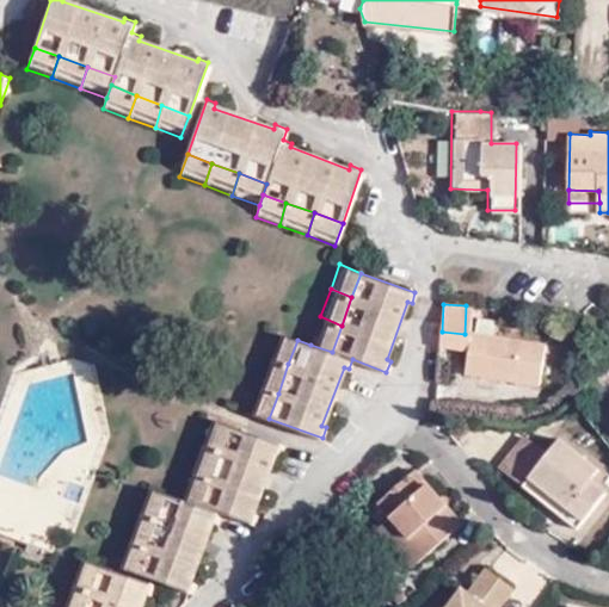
[(468,335),(466,347),(463,361),(508,367),(506,379),(536,384),(542,342),(490,335),(492,316),(471,314),(468,335)]
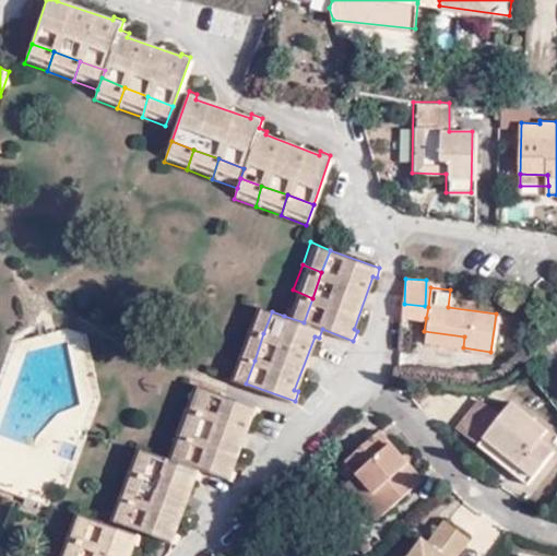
[(304,322),(312,298),(293,290),(284,316),(304,322)]
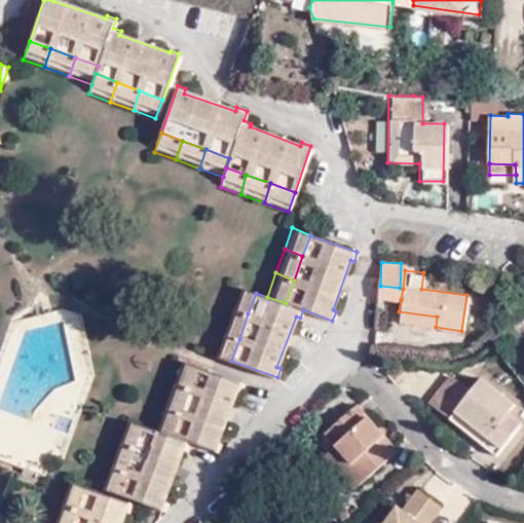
[(229,307),(248,313),(256,293),(236,286),(229,307)]
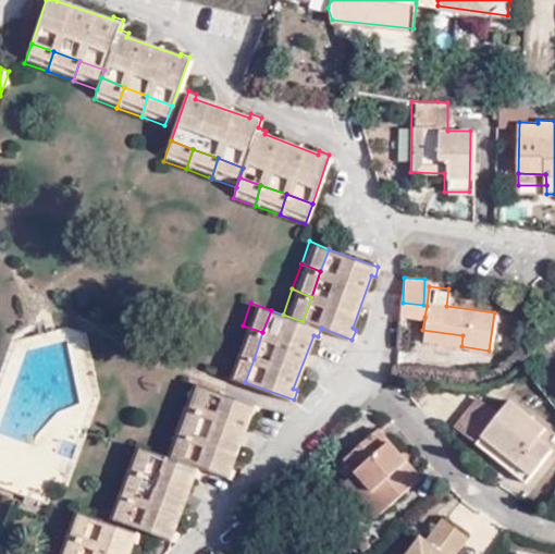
[(403,303),(402,316),(424,317),(427,306),(423,305),(403,303)]
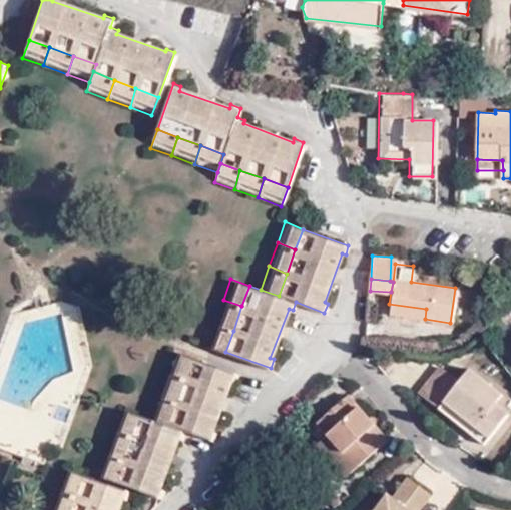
[(215,324),(233,331),(241,306),(223,300),(215,324)]
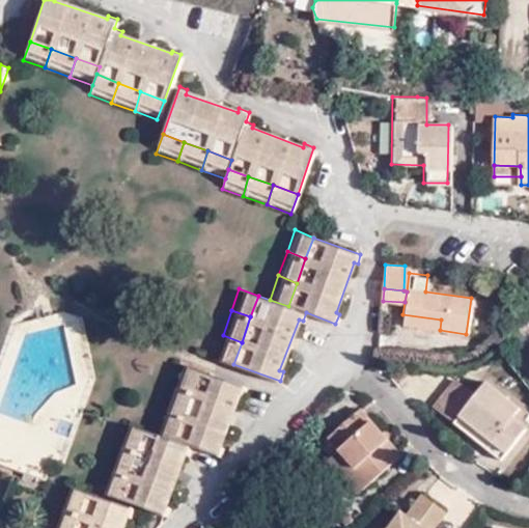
[(441,320),(402,314),(400,325),(440,330),(441,320)]
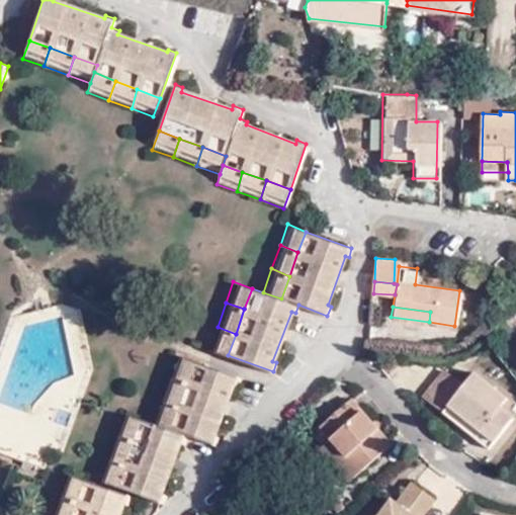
[(209,349),(228,355),(236,334),(218,327),(209,349)]
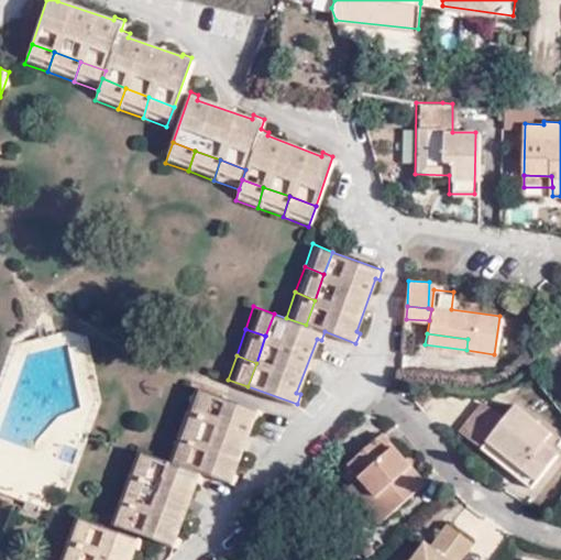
[(200,415),(208,392),(188,384),(179,408),(200,415)]
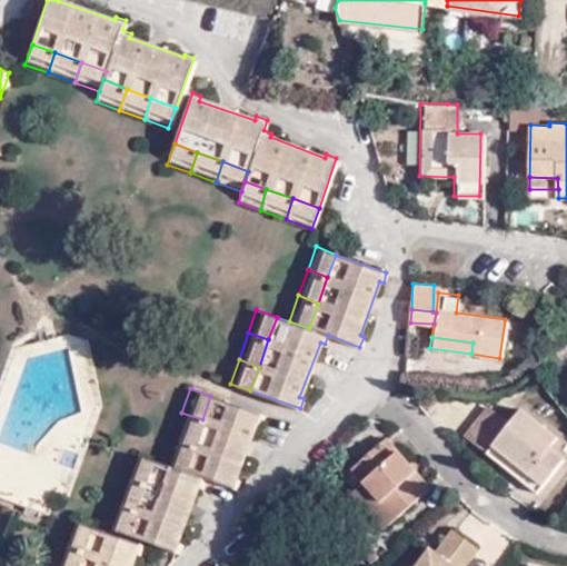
[(261,415),(210,396),(202,419),(194,445),(185,469),(163,463),(155,458),(146,483),(137,508),(128,534),(177,552),(181,540),(178,538),(198,485),(201,486),(205,476),(237,488),(239,478),(237,477),(256,421),(259,423),(261,415)]
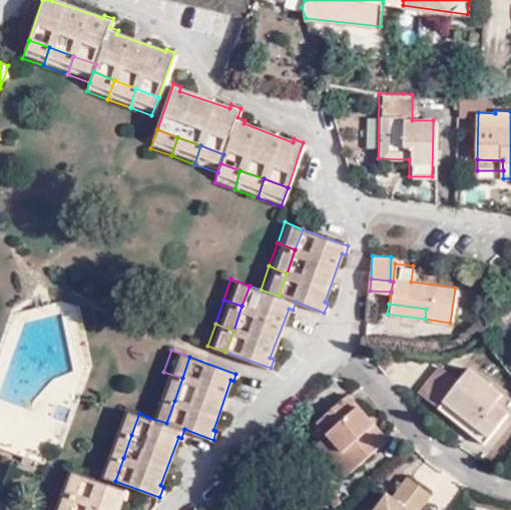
[(447,400),(462,381),(441,364),(421,391),(486,444),(491,437),(447,400)]
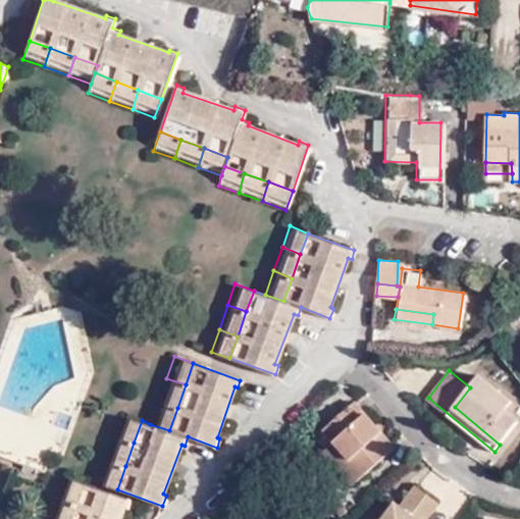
[(480,374),(470,387),(455,407),(500,445),(519,421),(510,415),(506,412),(513,400),(480,374)]
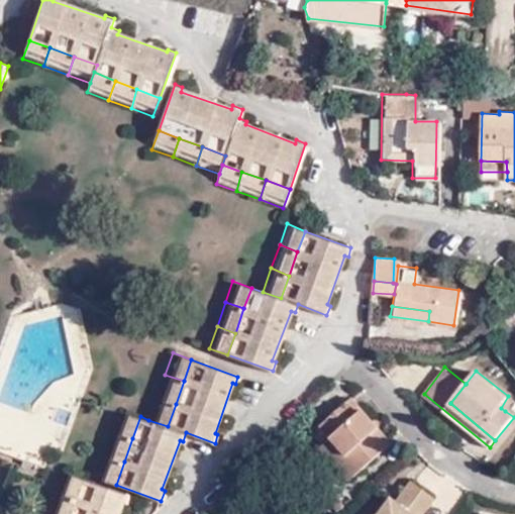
[(176,404),(184,381),(165,375),(157,397),(176,404)]
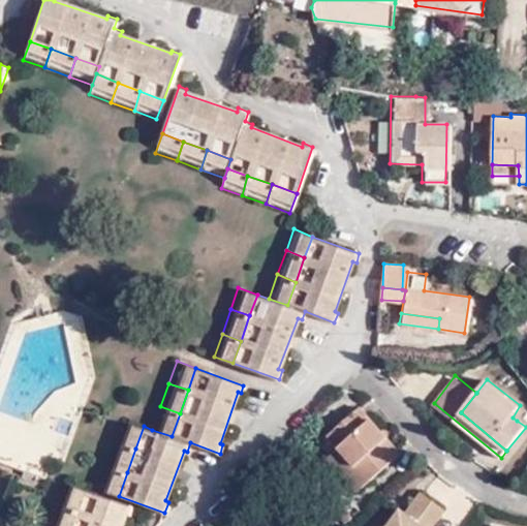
[(525,409),(520,405),(513,418),(517,421),(525,409)]
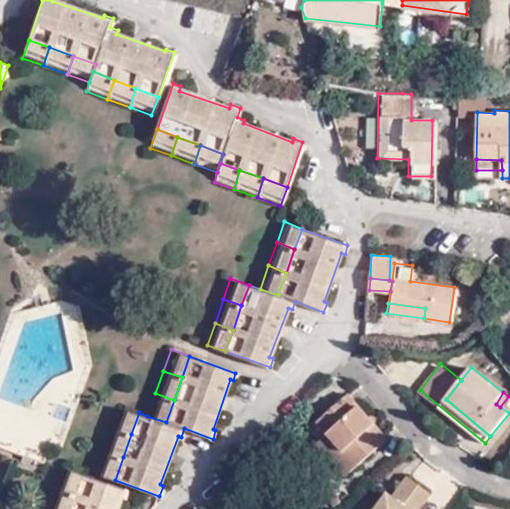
[(166,422),(174,400),(155,393),(147,416),(166,422)]
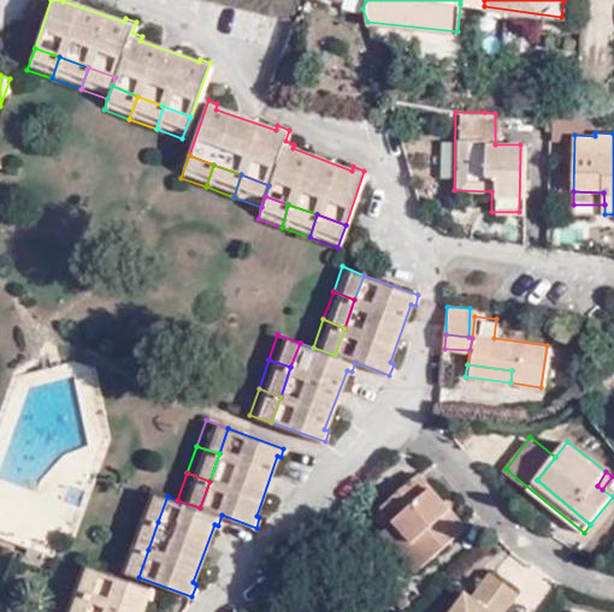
[(407,550),(423,568),(468,528),(420,474),(383,505),(396,521),(414,542),(407,550)]
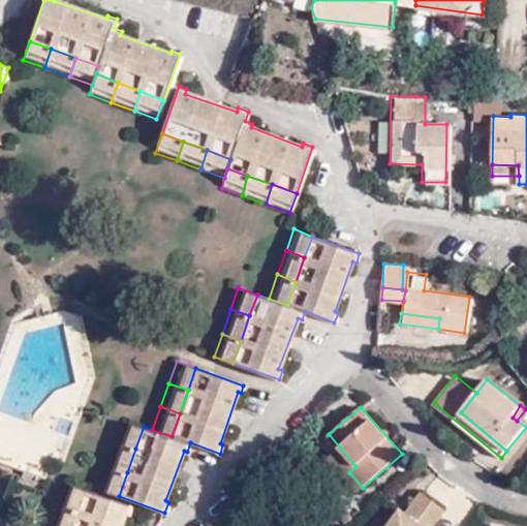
[(115,441),(135,449),(144,426),(123,419),(115,441)]
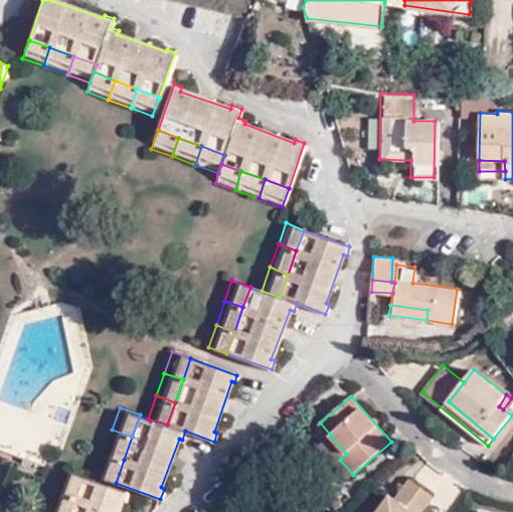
[(0,450),(40,466),(49,441),(0,422),(0,450)]
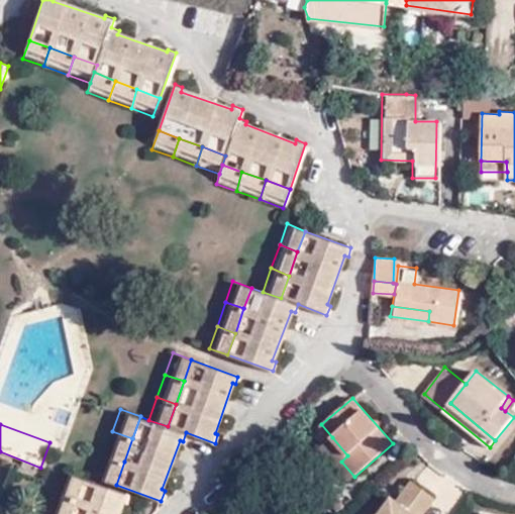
[(104,454),(124,461),(132,438),(112,431),(104,454)]
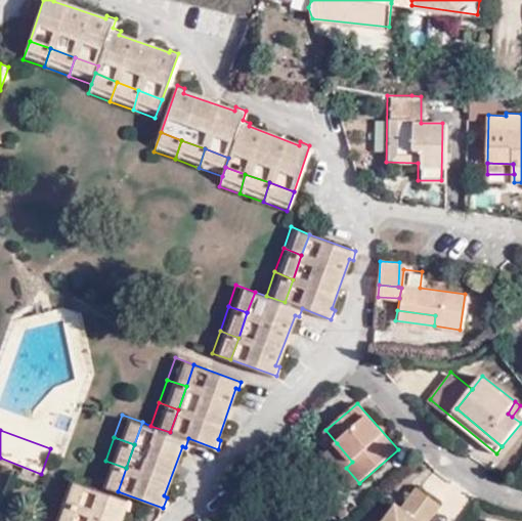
[(354,487),(359,483),(346,468),(352,462),(337,443),(325,453),(354,487)]
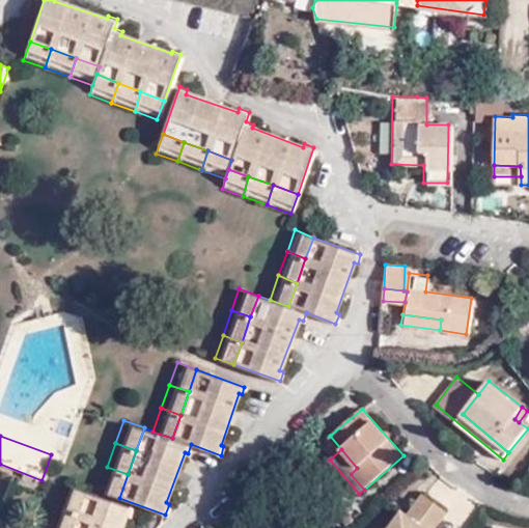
[(99,490),(119,498),(128,474),(107,467),(99,490)]
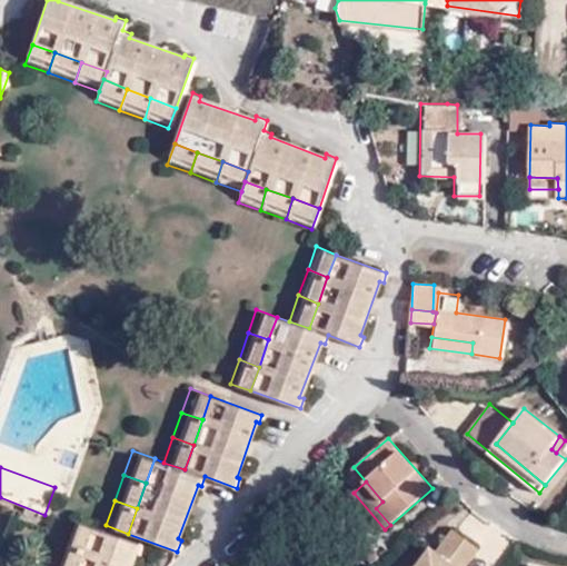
[(82,548),(90,524),(70,517),(62,540),(82,548)]
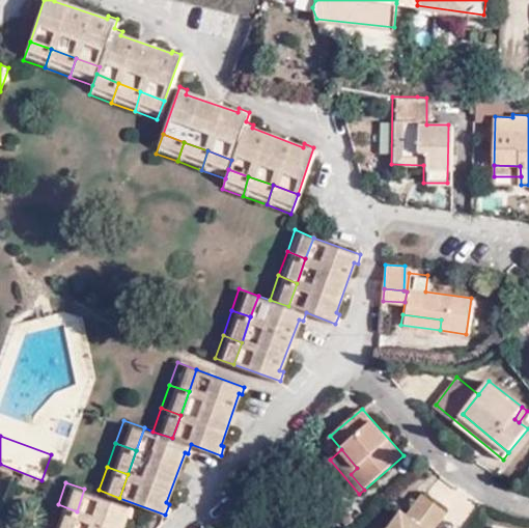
[(132,505),(84,489),(77,511),(71,527),(120,527),(126,513),(130,516),(132,505)]
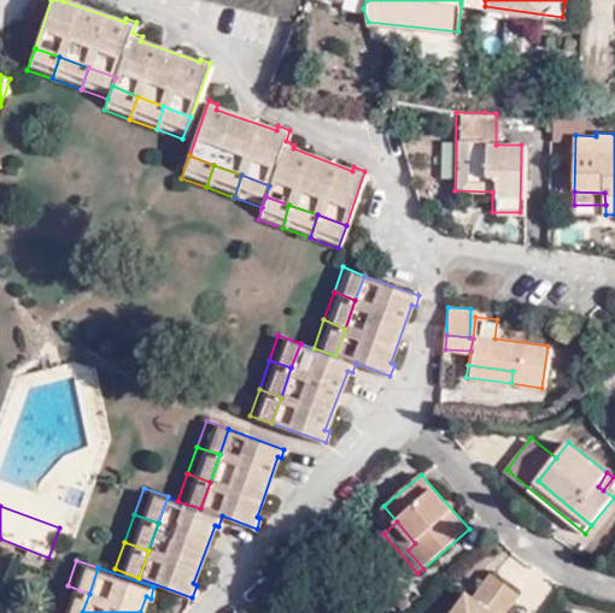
[(468,593),(452,612),(505,612),(520,594),(493,573),(475,597),(468,593)]
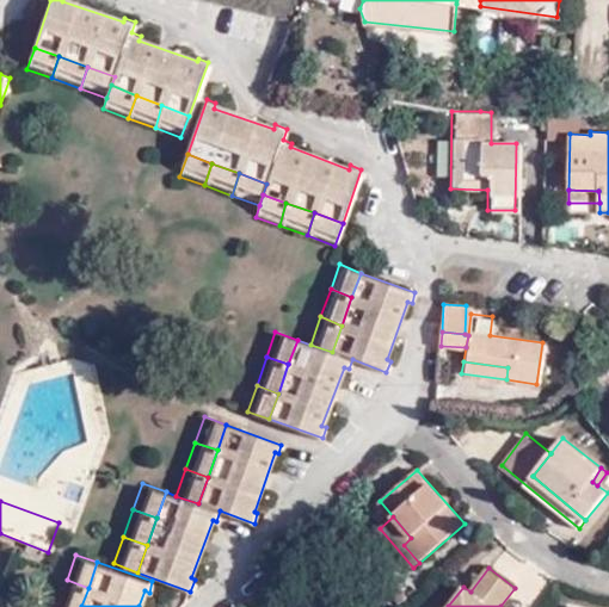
[(81,606),(88,588),(67,580),(56,606),(81,606)]
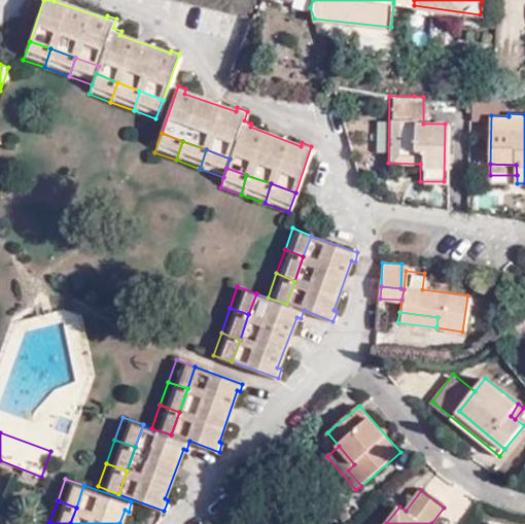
All buildings are outlined.
